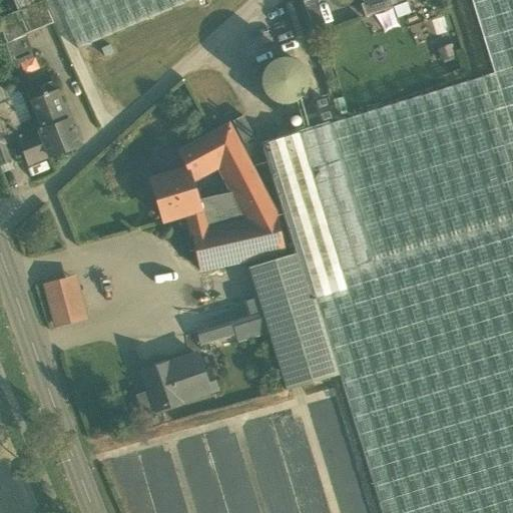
[(55,0),(77,50),(193,0),(55,0)]
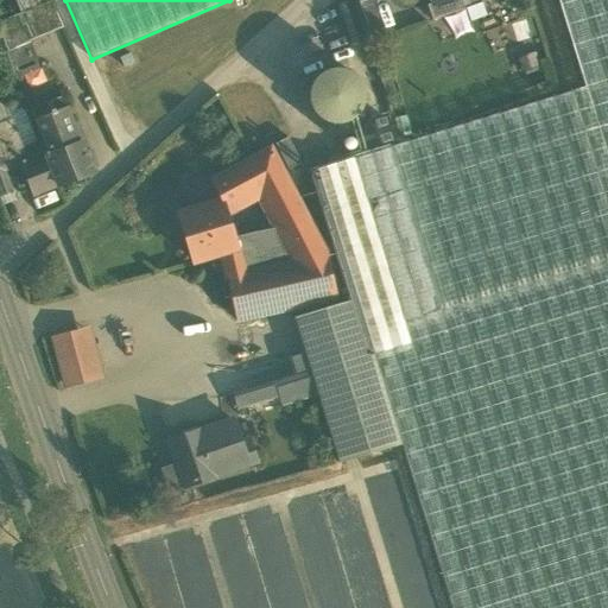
[(372,0),(363,0),(358,2),(367,29),(381,25),(372,0)]
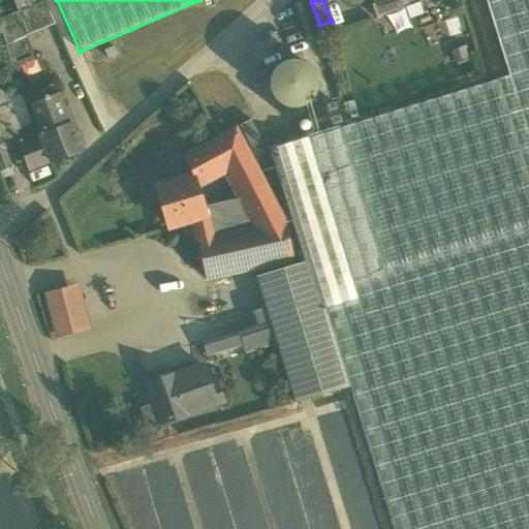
[(371,5),(376,19),(405,8),(401,0),(389,0),(377,4),(377,3),(371,5)]
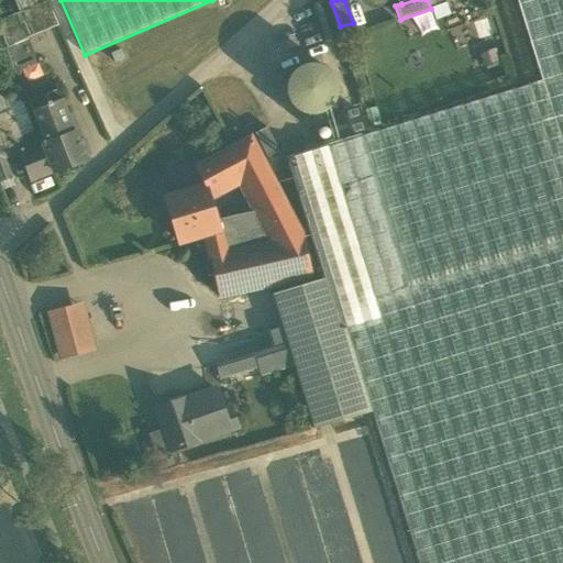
[(562,562),(562,0),(516,0),(541,81),(530,85),(562,191),(562,505),(414,552),(417,562),(562,562)]
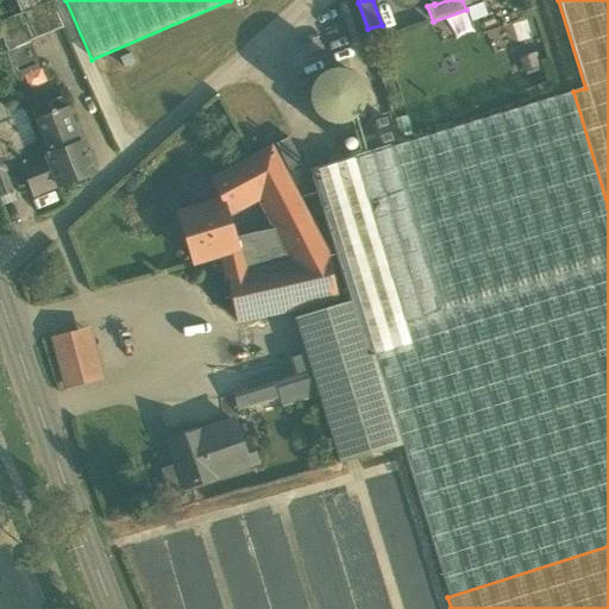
[(22,14),(32,41),(62,29),(51,2),(22,14)]
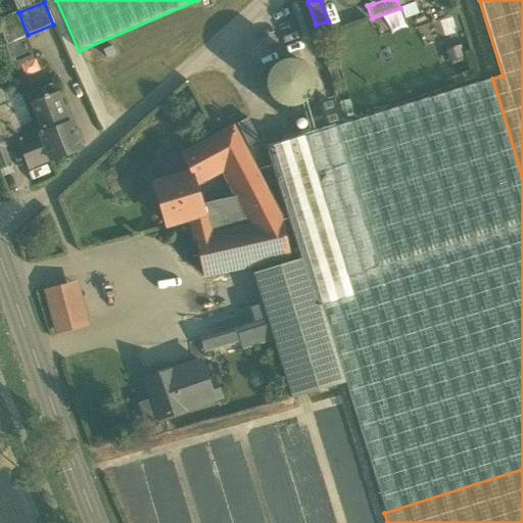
[(306,67),(291,60),(276,63),(267,77),(267,93),(278,104),(294,106),(307,97),(313,82),(306,67)]
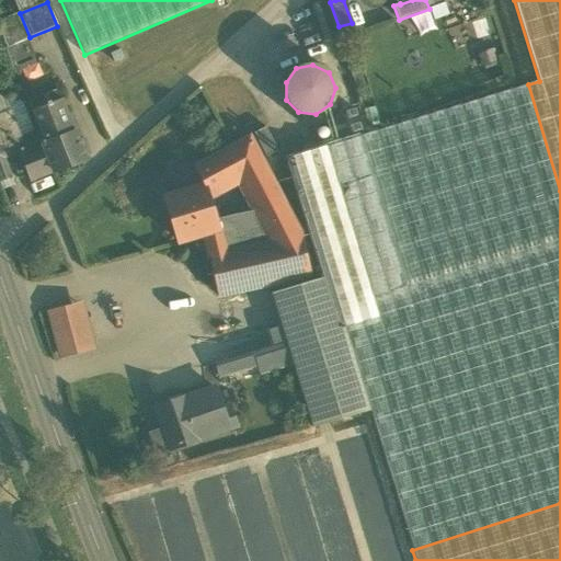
[(410,541),(412,550),(560,503),(560,191),(528,84),(285,159),(322,278),(338,330),(344,328),(369,411),(386,462),(410,541)]
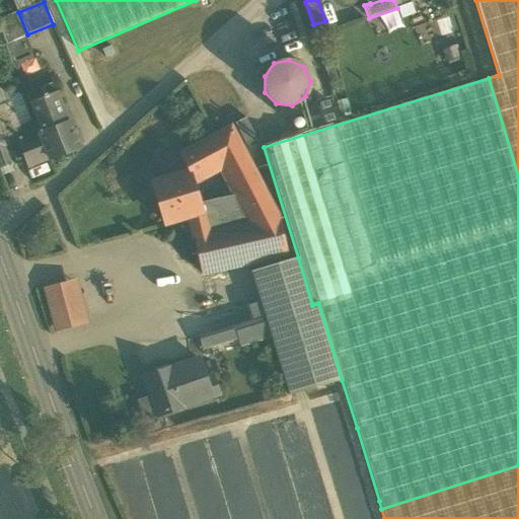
[(43,131),(40,132),(34,134),(29,122),(19,126),(9,102),(0,104),(0,141),(2,141),(16,135),(28,166),(50,159),(78,148),(56,93),(31,102),(43,131)]
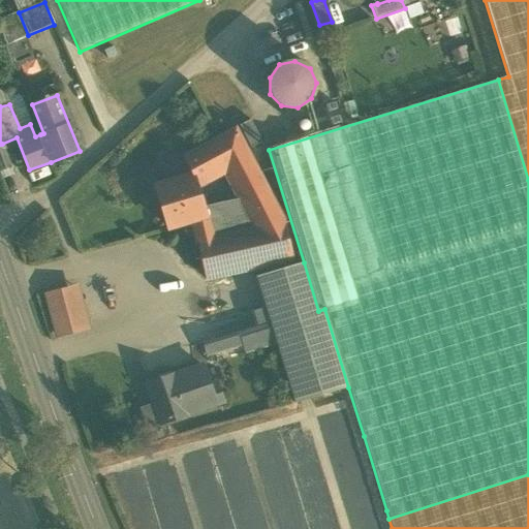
[(240,126),(251,148),(261,143),(251,121),(240,126)]
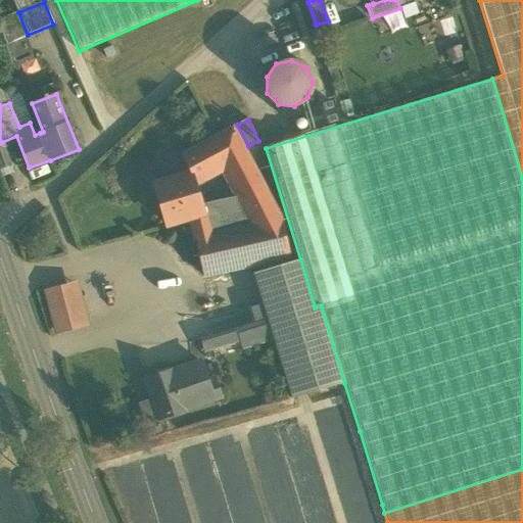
[(299,129),(303,128),(304,123),(300,120),(296,121),(295,126),(299,129)]
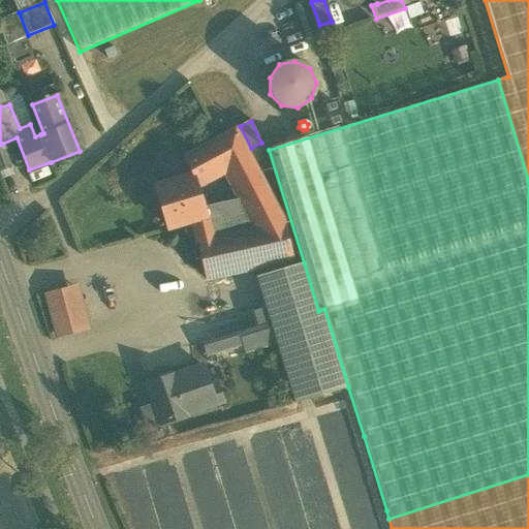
[(243,203),(255,225),(284,218),(236,128),(194,150),(211,180),(225,172),(243,203)]
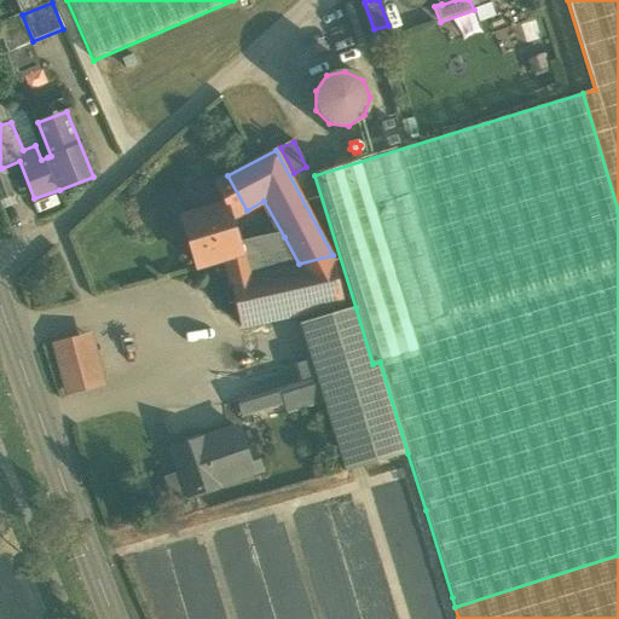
[(3,168),(0,168),(0,198),(12,195),(3,168)]
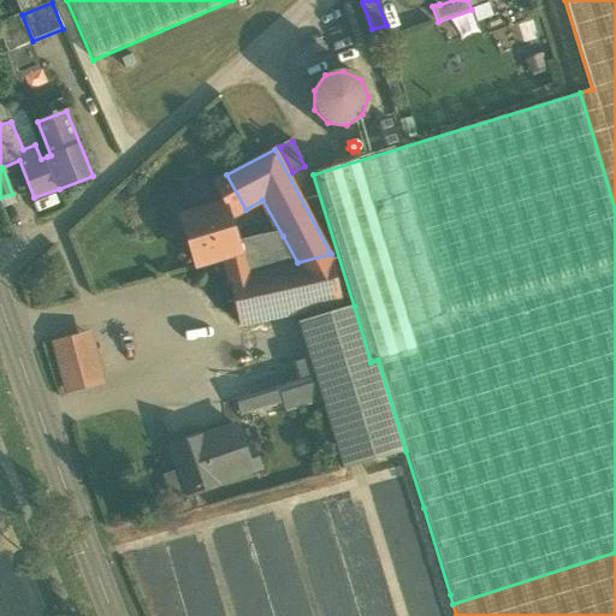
[(183,217),(197,265),(224,256),(241,252),(240,249),(230,217),(246,209),(226,175),(215,182),(226,203),(183,217)]
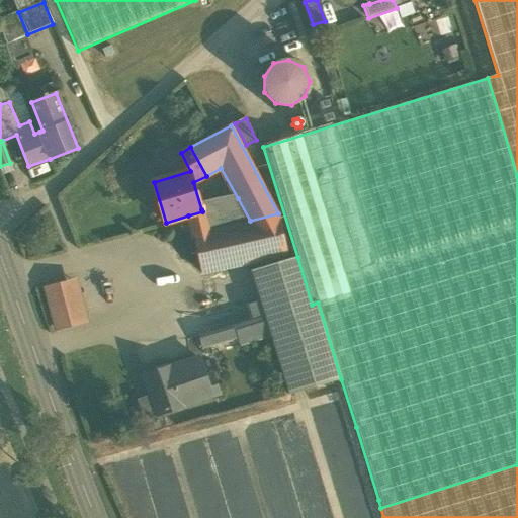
[(202,211),(188,216),(193,234),(225,227),(239,223),(250,221),(238,198),(201,209),(202,211)]
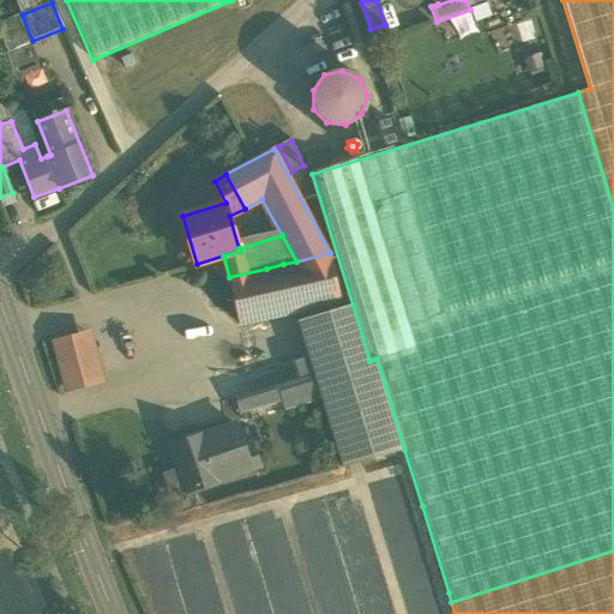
[(296,262),(283,264),(295,313),(341,302),(330,253),(296,262)]
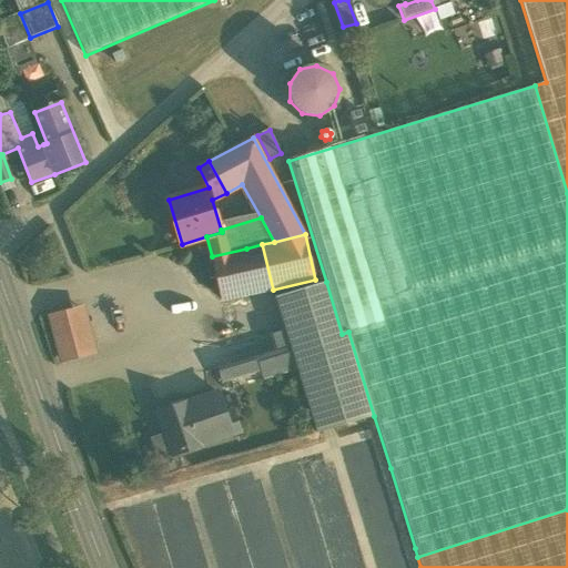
[(256,293),(273,290),(262,244),(246,249),(256,293)]
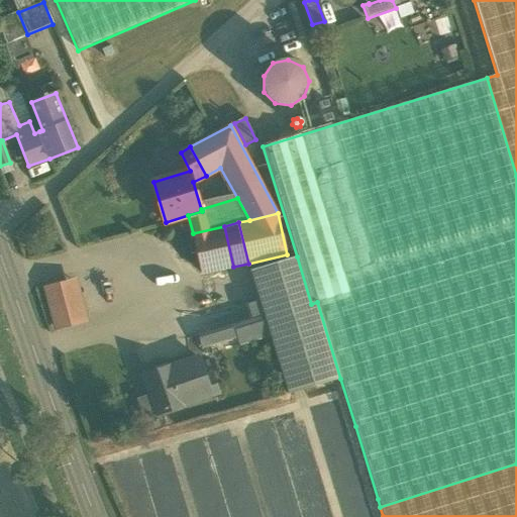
[(202,274),(233,267),(224,226),(193,233),(202,274)]
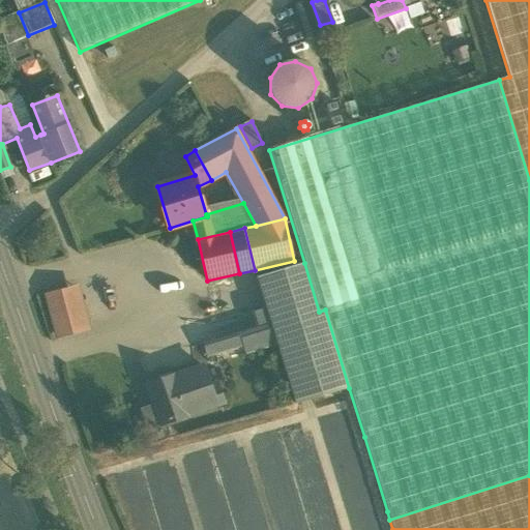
[(276,343),(295,404),(349,388),(325,310),(319,312),(304,263),(257,277),(268,315),(276,343)]
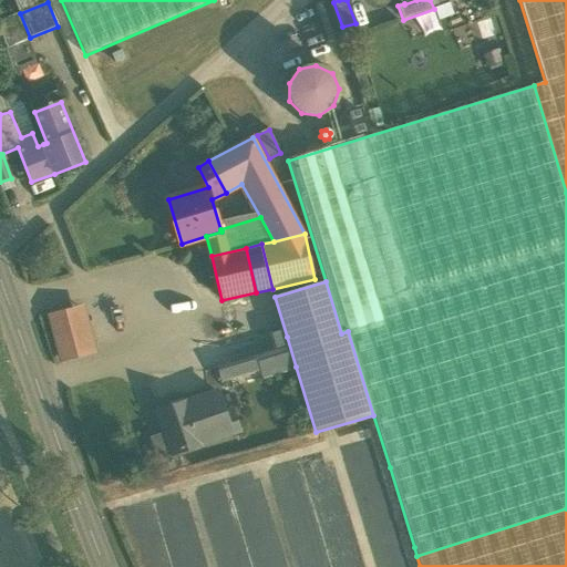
[(59,362),(98,352),(85,306),(47,316),(59,362)]
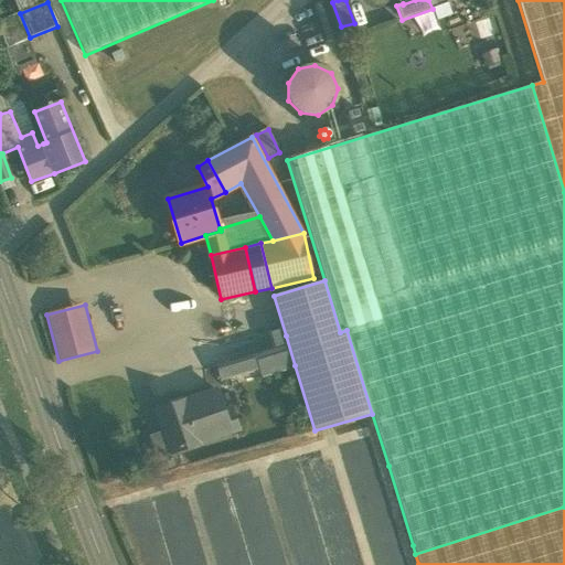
[(281,337),(291,366),(295,365),(286,336),(281,337)]
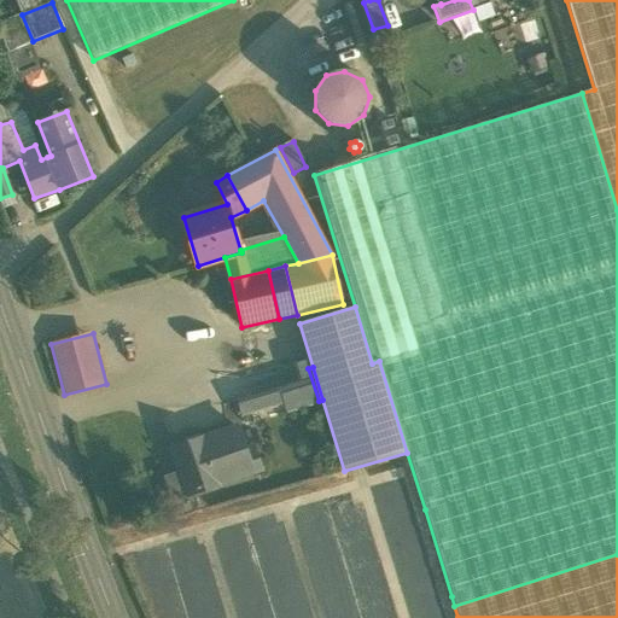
[(285,401),(287,410),(319,401),(308,368),(278,377),(285,401)]
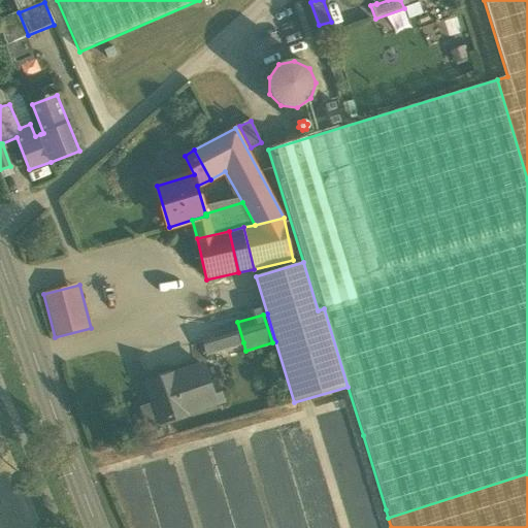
[(206,354),(243,342),(237,322),(200,333),(206,354)]
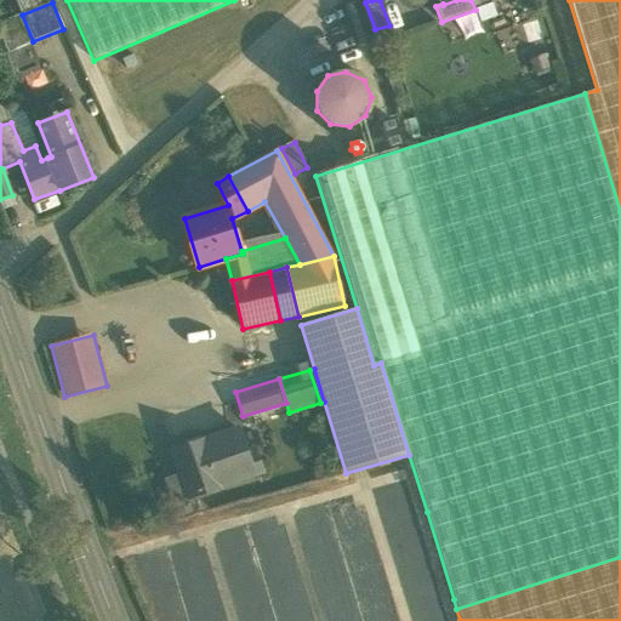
[(181,474),(188,497),(194,496),(262,473),(254,450),(245,454),(237,429),(172,451),(181,474)]
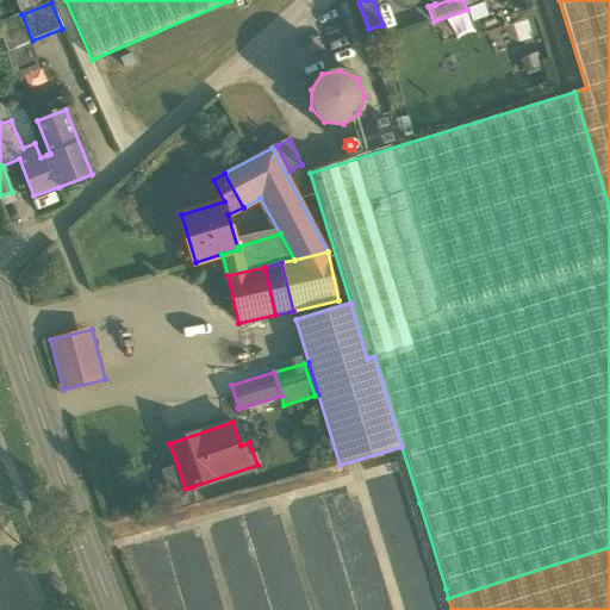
[(161,471),(175,512),(197,504),(191,487),(185,489),(178,466),(161,471)]
